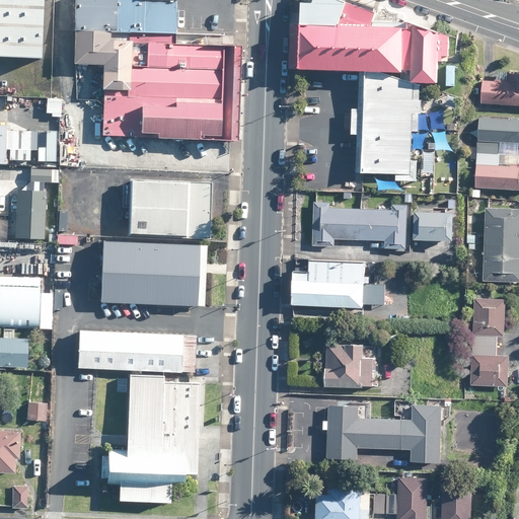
[(0,0),(0,53),(42,56),(44,0),(0,0)]
